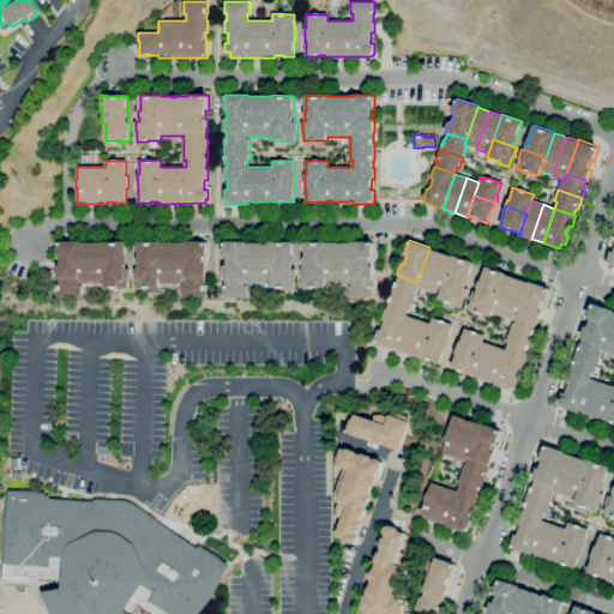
[(83,298),(59,298),(59,286),(59,278),(59,265),(61,265),(61,256),(59,256),(59,241),(79,241),(79,242),(106,244),(106,242),(130,242),(130,287),(106,287),(106,283),(83,283),(83,298)]
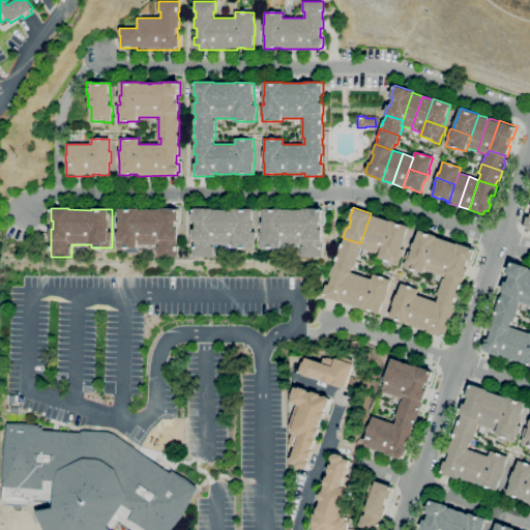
[(215,257),(195,257),(195,246),(195,229),(197,229),(197,208),(213,208),(213,209),(222,209),(222,210),(226,210),(226,209),(235,209),(253,209),(253,222),(255,222),(255,229),(256,229),(256,247),(235,247),(235,244),(215,244),(215,257)]
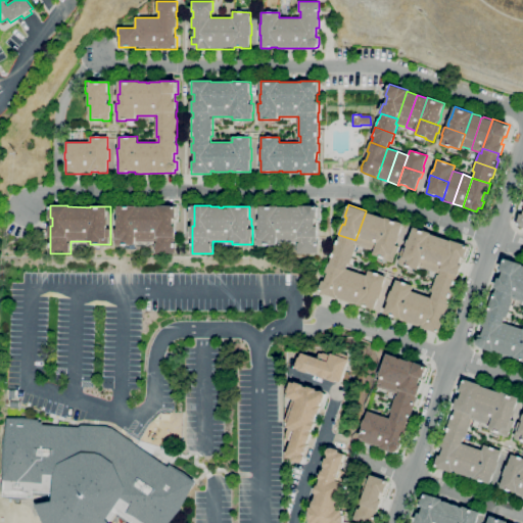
[(177,253),(156,253),(156,241),(137,241),(137,244),(116,244),(116,237),(115,237),(115,229),(119,229),(119,226),(117,226),(117,220),(119,220),(119,206),(137,206),(158,206),(177,206),(177,219),(174,219),(174,226),(177,226),(177,237),(175,237),(175,241),(174,241),(174,247),(177,247),(177,253)]
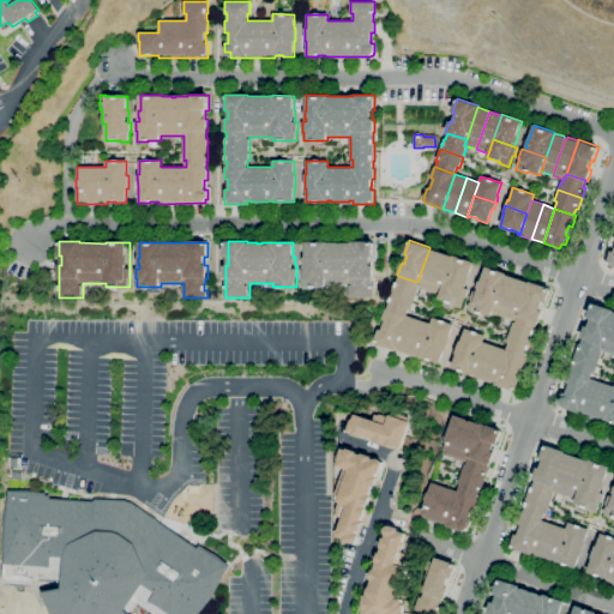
[(374,298),(350,298),(350,283),(327,283),(327,287),(304,287),(304,278),(302,278),(302,269),(306,269),(306,265),(305,265),(305,257),(306,257),(306,242),(327,242),(327,244),(338,244),(342,244),(353,244),(353,242),(374,242),(374,278),(374,298)]
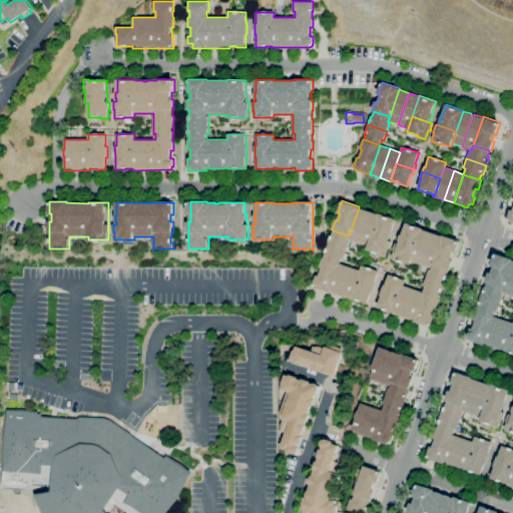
[(349,235),(359,207),(369,210),(358,242),(350,240),(348,239),(349,235)]
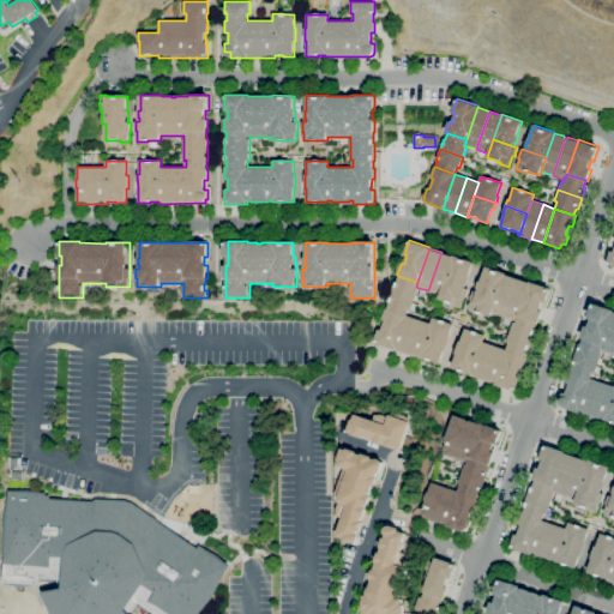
[(441,252),(453,257),(445,281),(440,295),(428,290),(441,252)]
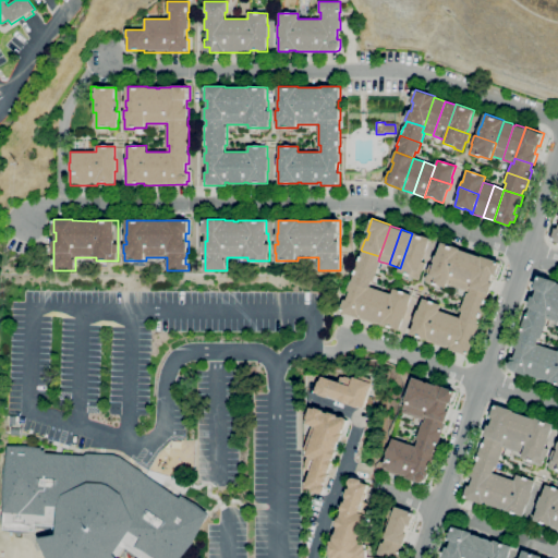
[(404,255),(412,233),(412,232),(431,239),(426,252),(427,252),(425,259),(426,259),(425,263),(404,255)]
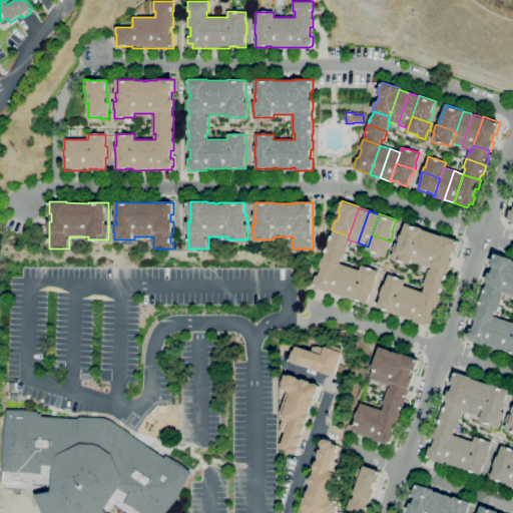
[(399,243),(399,241),(398,240),(400,234),(402,234),(406,222),(423,228),(423,229),(416,249),(399,243)]
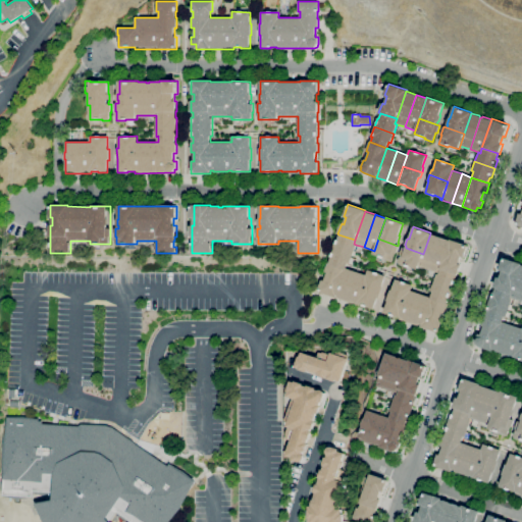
[(429,269),(419,266),(423,254),(430,233),(440,237),(429,269)]
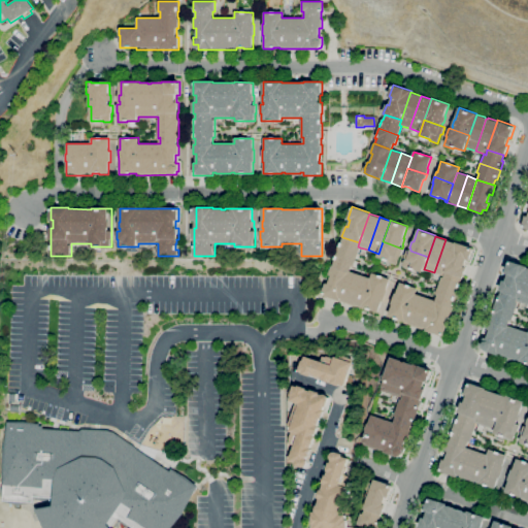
[(360,248),(357,257),(337,250),(340,241),(341,241),(342,237),(359,242),(358,246),(360,248)]
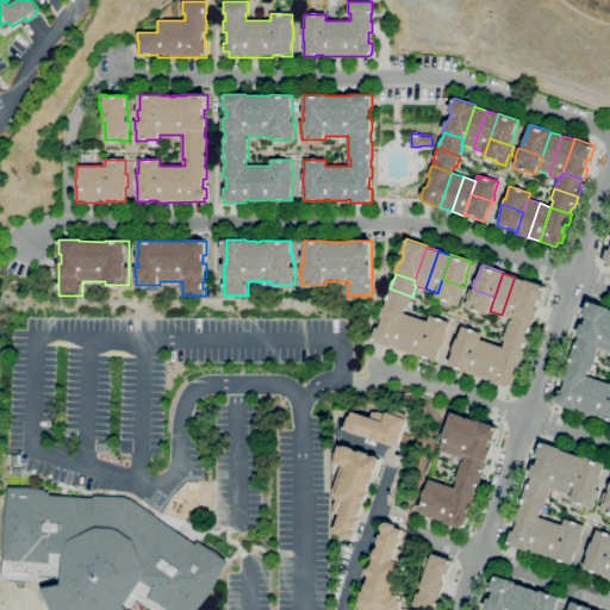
[(511,318),(502,315),(515,277),(526,281),(515,315),(514,318),(511,318)]
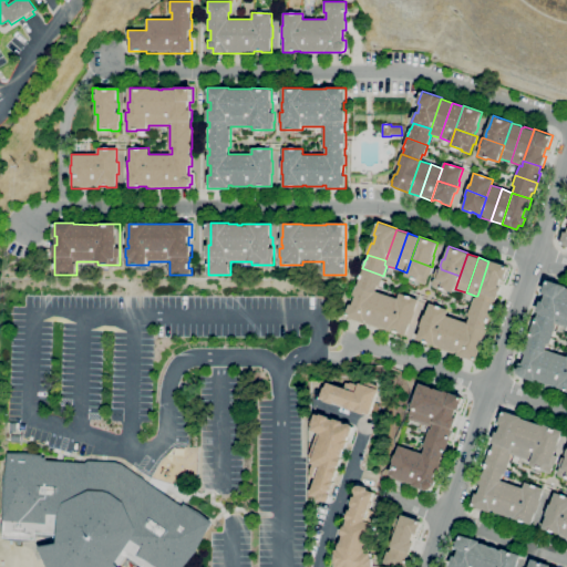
[(432,267),(426,284),(405,276),(406,272),(411,259),(432,267)]
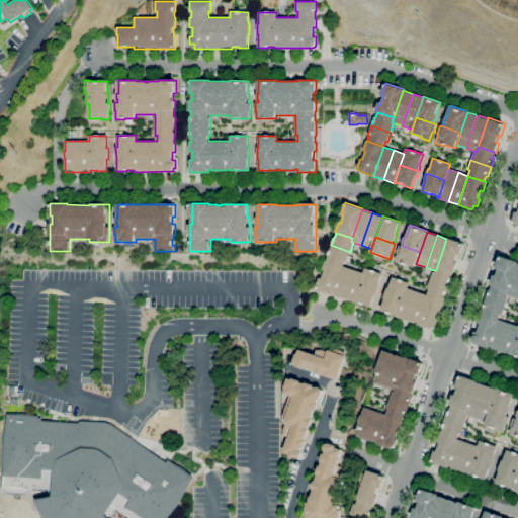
[(446,239),(447,238),(464,244),(460,255),(458,255),(455,262),(458,262),(454,273),(453,272),(437,267),(446,239)]
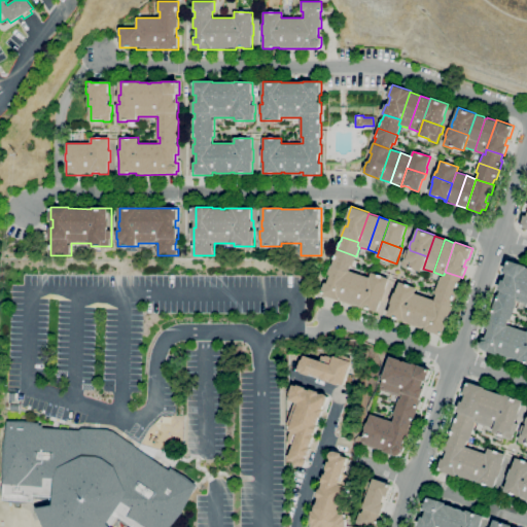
[(356,256),(353,266),(351,265),(349,271),(332,266),(335,258),(334,258),(337,249),(356,256)]
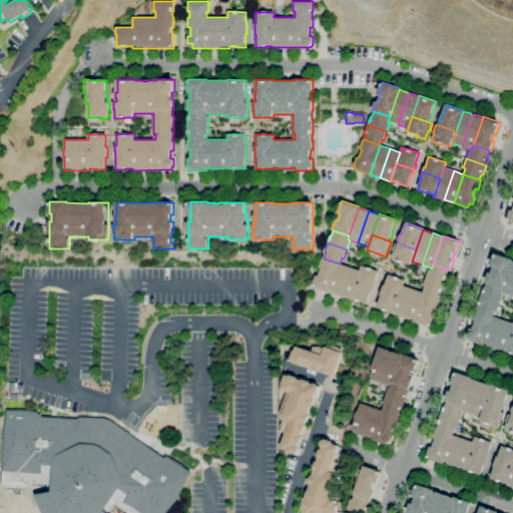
[(416,249),(412,262),(411,265),(391,258),(394,250),(393,250),(395,242),(399,243),(416,249)]
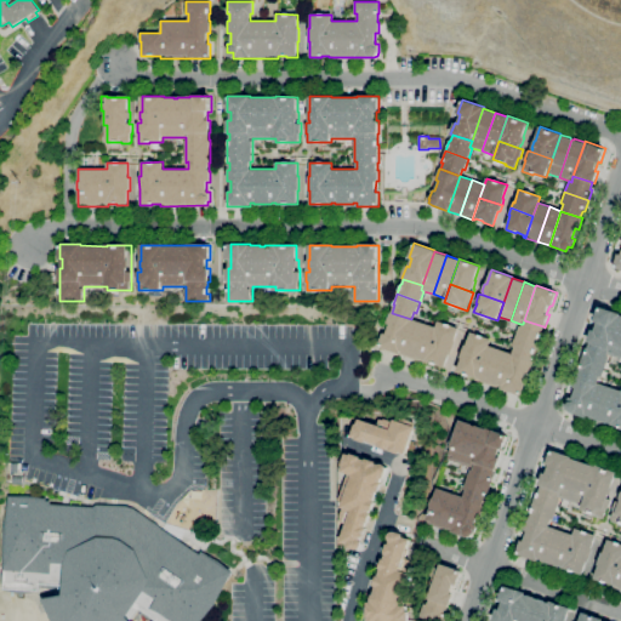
[(590,342),(588,342),(592,330),(594,331),(598,322),(596,320),(600,307),(620,314),(620,315),(609,349),(590,342)]
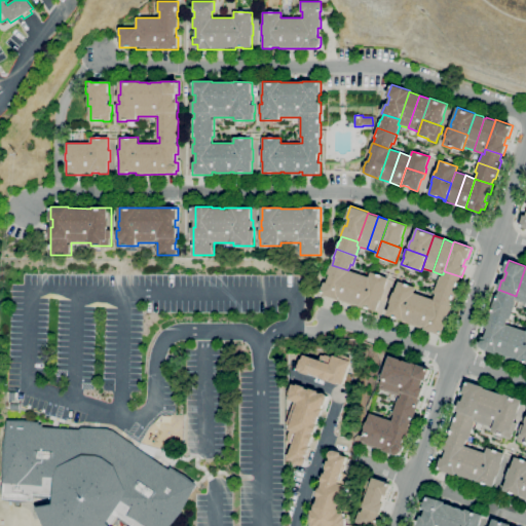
[(348,270),(338,300),(321,294),(325,283),(327,284),(330,275),(327,274),(331,264),(332,265),(348,270)]
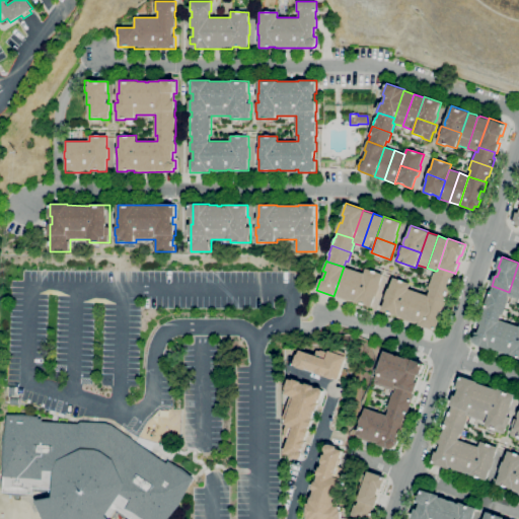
[(518,295),(518,299),(509,296),(508,296),(509,292),(518,264),(518,295)]
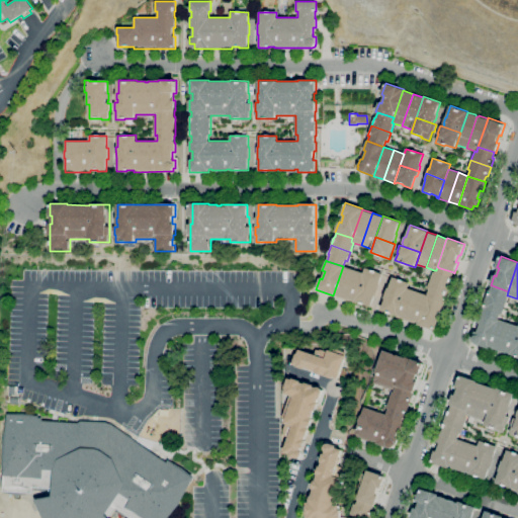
[(343,266),(353,269),(343,298),(333,295),(343,266)]
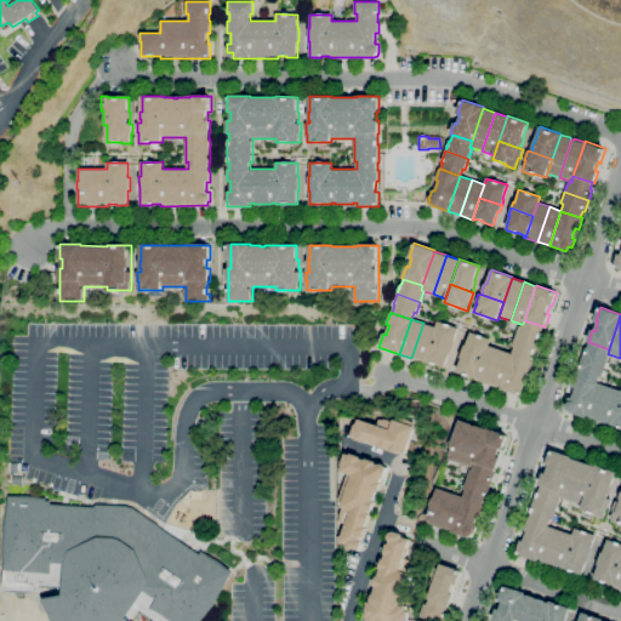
[(431,341),(436,328),(438,320),(457,328),(454,341),(455,341),(453,348),(431,341)]
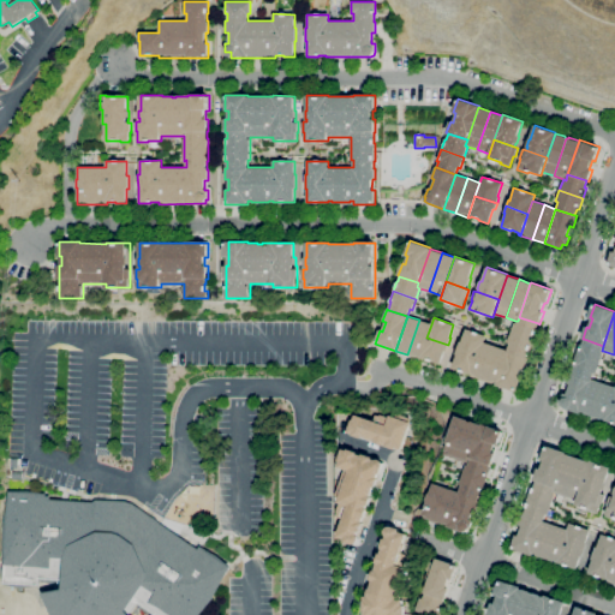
[(519,317),(538,323),(537,329),(535,328),(532,334),(536,334),(535,339),(511,332),(515,321),(518,321),(519,317)]
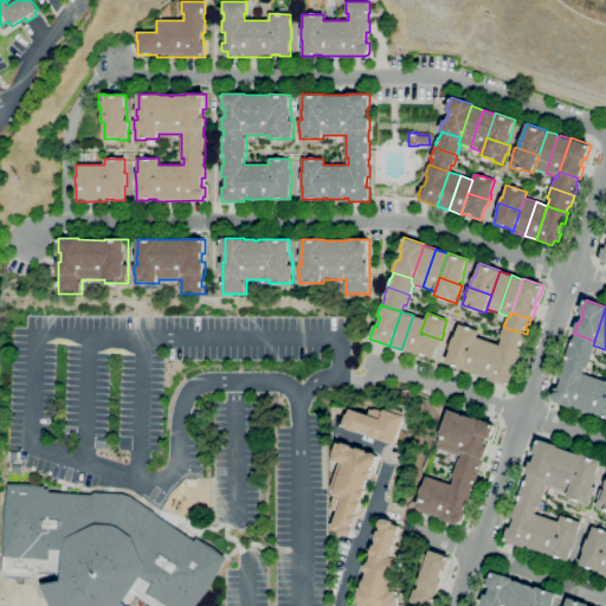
[(413,315),(425,320),(420,333),(413,354),(401,349),(413,315)]
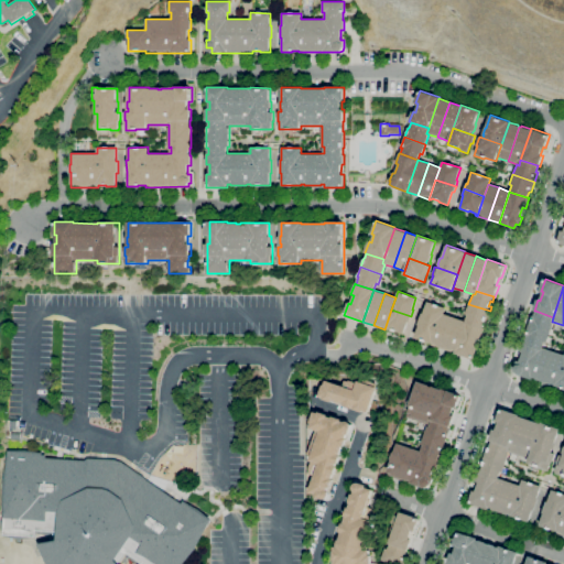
[(419,318),(421,313),(423,313),(427,302),(446,308),(444,314),(440,326),(419,318)]
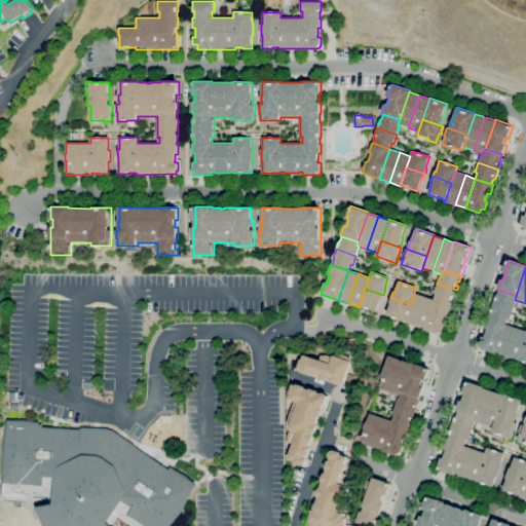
[(434,300),(436,294),(434,293),(437,284),(457,290),(455,294),(453,294),(451,299),(453,299),(451,305),(434,300)]
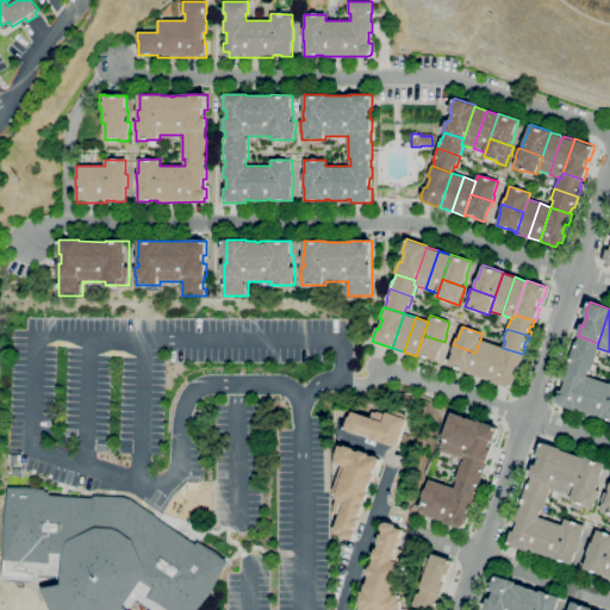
[(444,342),(442,349),(441,348),(436,361),(419,355),(418,356),(416,356),(423,335),(444,342)]
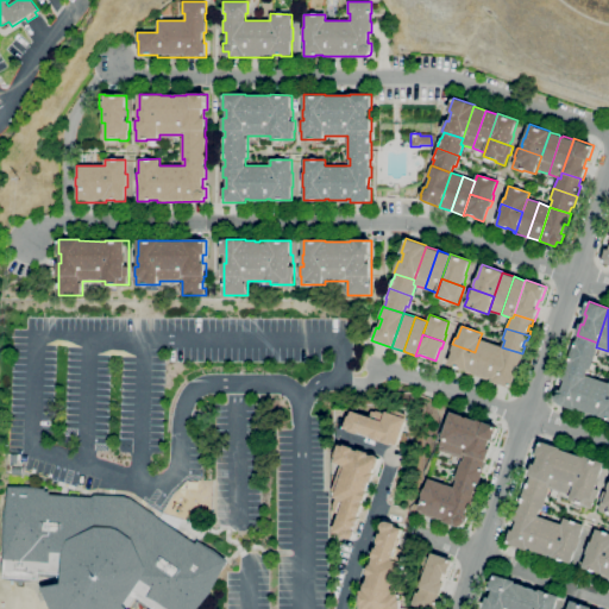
[(597,343),(596,347),(597,347),(594,359),(571,351),(575,340),(576,341),(578,336),(597,343)]
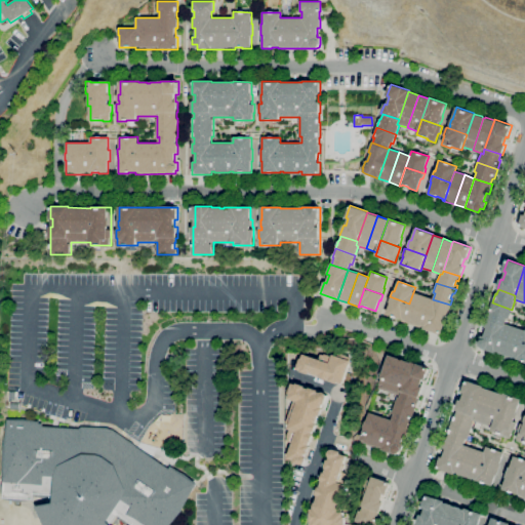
[(413,325),(403,322),(409,304),(413,292),(423,295),(413,325)]
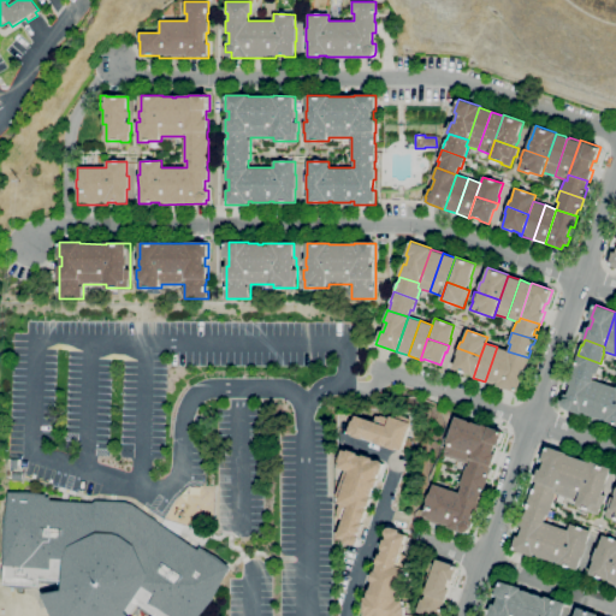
[(497,347),(508,351),(497,385),(485,381),(497,347)]
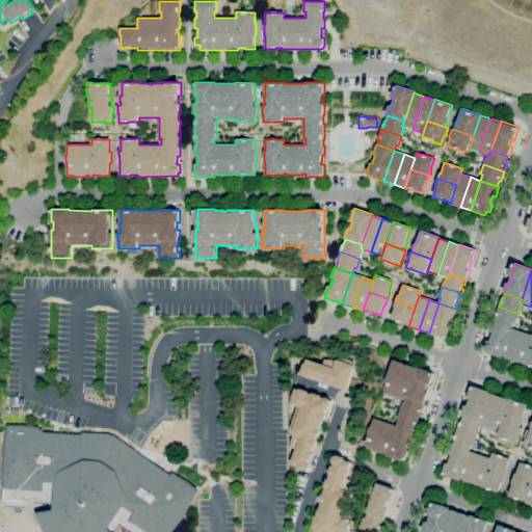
[(415,308),(408,326),(406,325),(407,323),(392,318),(395,308),(394,307),(395,300),(415,308)]
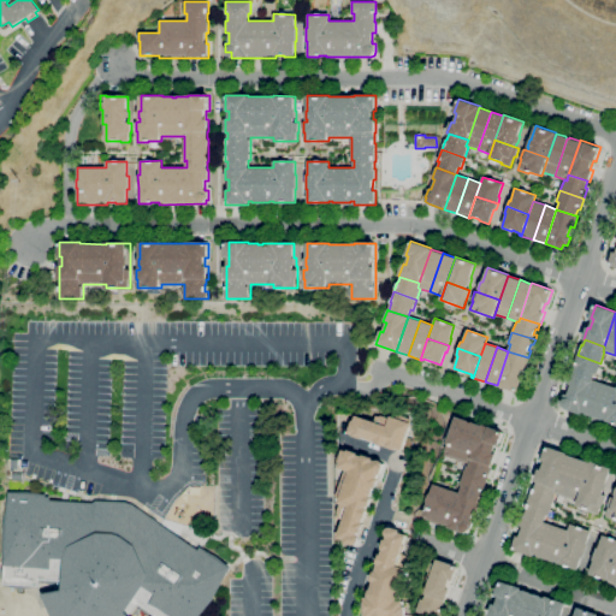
[(528,357),(529,359),(526,369),(522,368),(519,378),(522,379),(517,392),(497,385),(508,351),(528,357)]
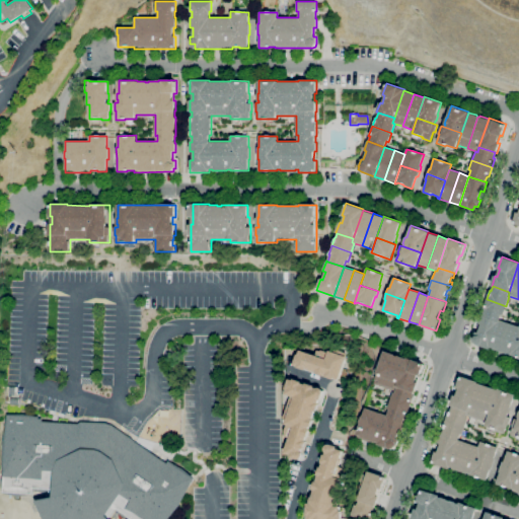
[(506,306),(503,315),(501,314),(499,320),(483,314),(485,309),(483,309),(487,299),(506,306)]
